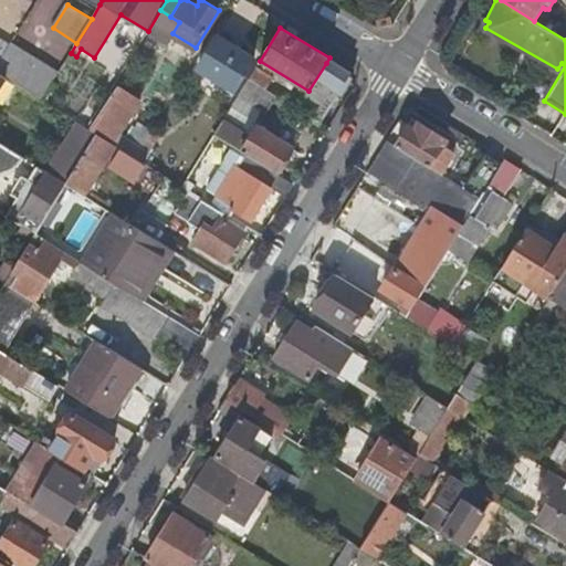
[(0,60),(10,43),(0,37),(0,60)]
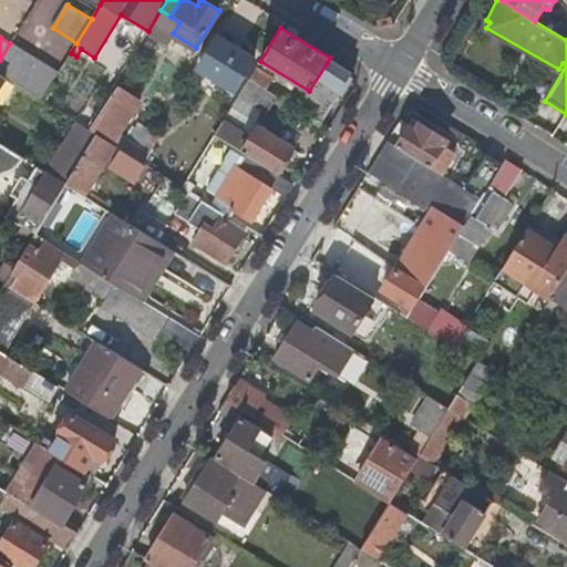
[(215,38),(196,70),(191,80),(203,86),(208,76),(233,92),(253,60),(215,38)]
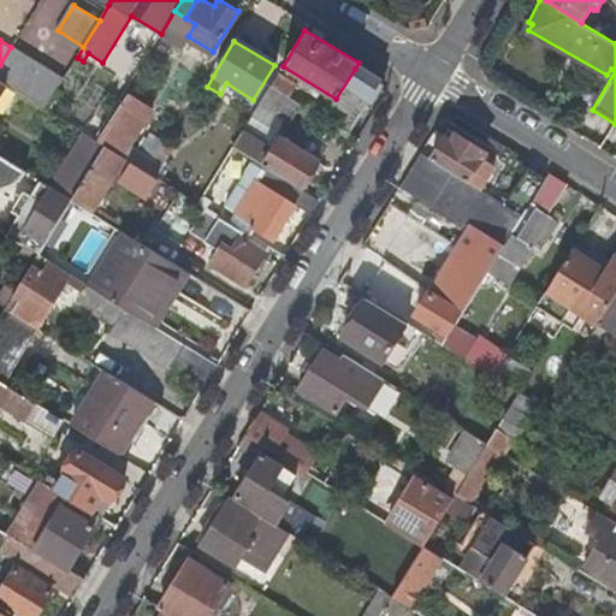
[(65,78),(12,46),(11,47),(0,65),(0,82),(45,111),(65,78)]
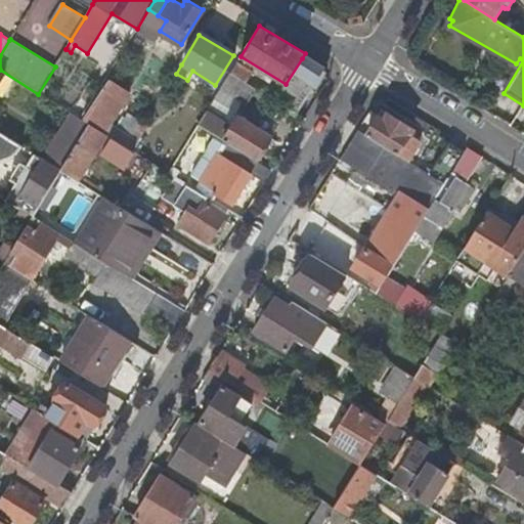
[(319,70),(302,58),(286,84),(279,94),(275,102),(295,115),(319,77),(319,70)]
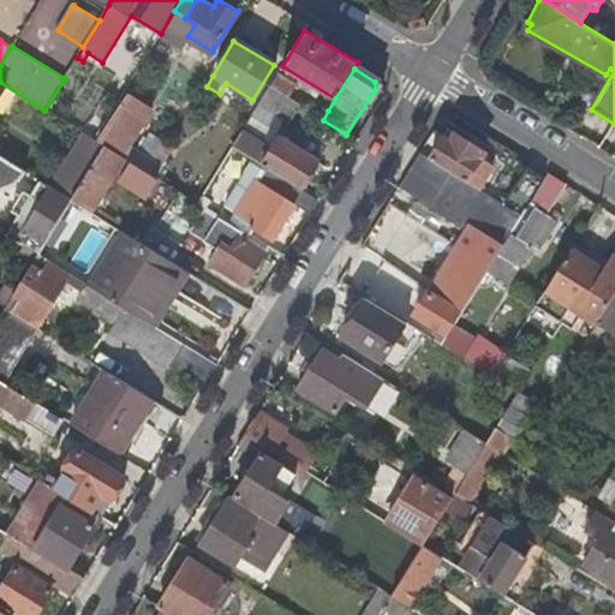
[(297,85),(278,73),(269,87),(288,99),(297,85)]
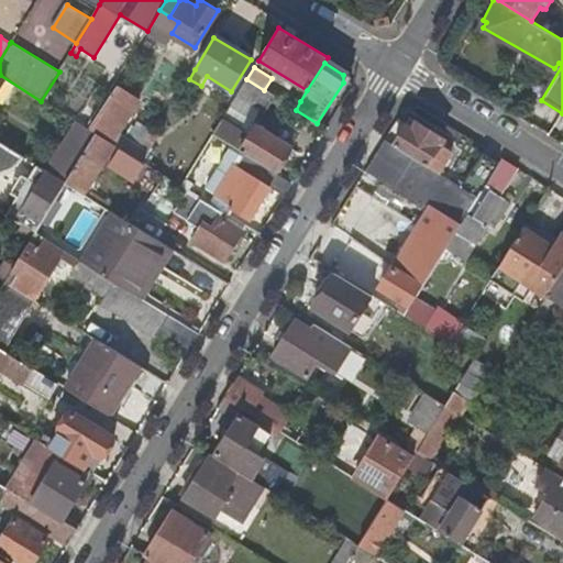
[(264,112),(274,97),(264,90),(246,79),(236,96),(264,112)]
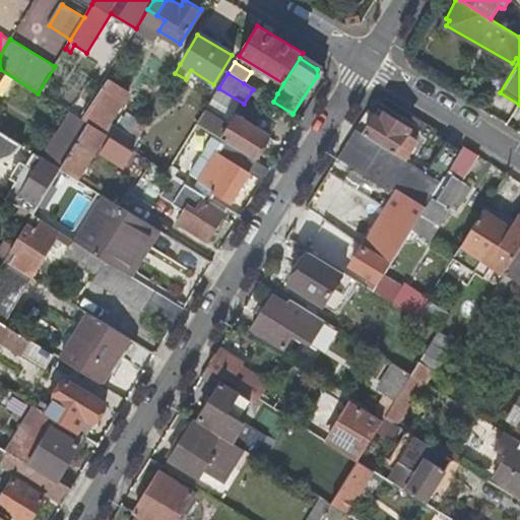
[(104,131),(116,112),(111,109),(122,90),(109,82),(85,120),(104,131)]
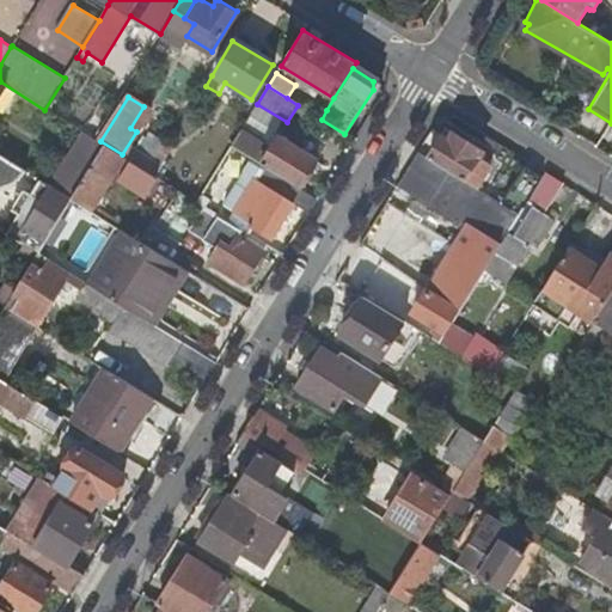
[(311,102),(306,110),(322,120),(326,110),(311,102)]
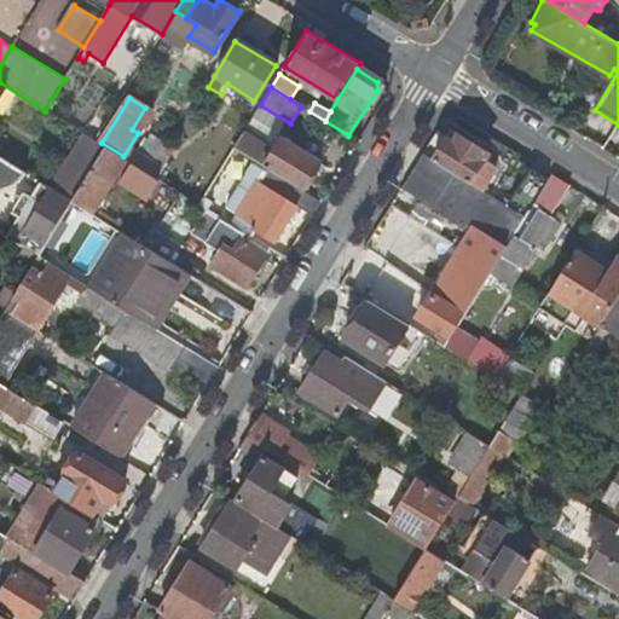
[(132,129),(138,133),(151,111),(145,108),(132,129)]
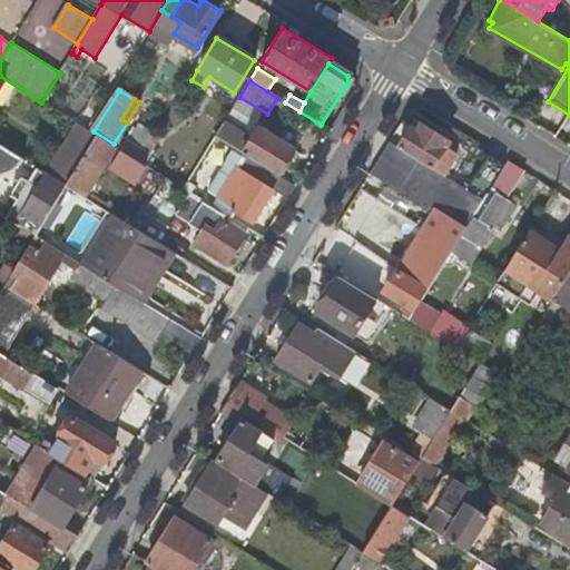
[(154,156),(165,136),(139,123),(128,143),(154,156)]
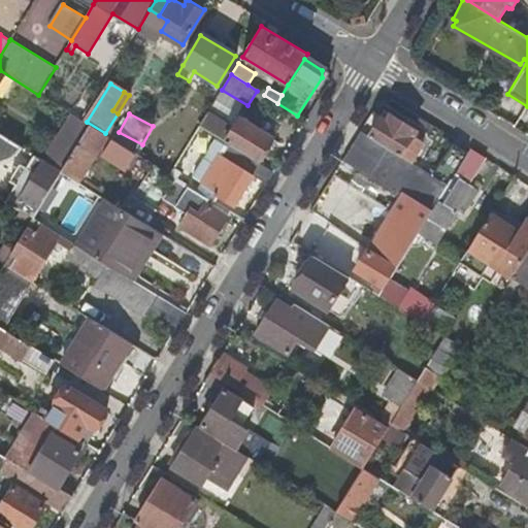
[(232,129),(207,113),(199,127),(228,144),(258,163),(273,138),(239,118),(232,129)]
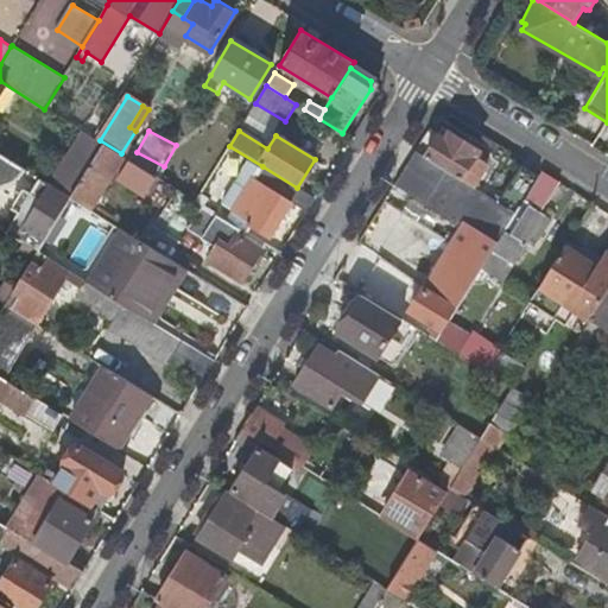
[(438,134),(424,157),(460,179),(477,150),(448,132),(444,138),(438,134)]
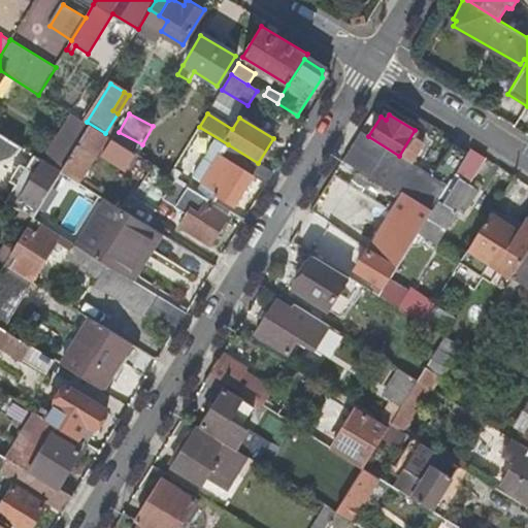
[(126,161),(131,153),(125,149),(90,127),(61,173),(78,184),(103,143),(108,146),(106,149),(126,161)]
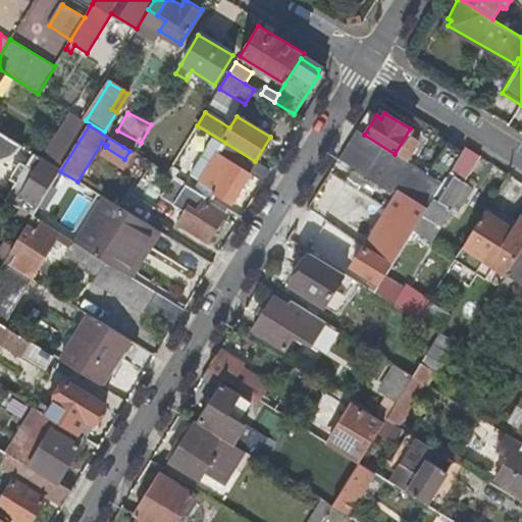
[(374,281),(368,291),(374,294),(413,230),(442,184),(428,174),(395,154),(364,135),(356,129),(337,158),(396,195),(351,267),(374,281)]
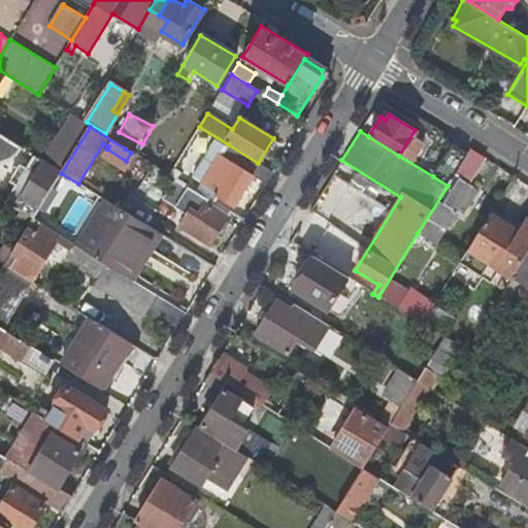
[(0,177),(13,182),(24,140),(0,134),(0,177)]
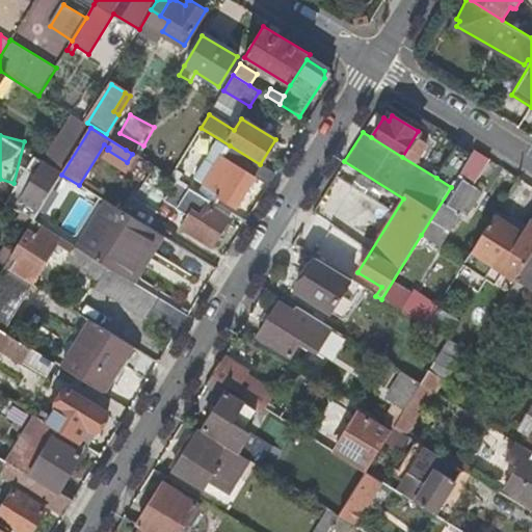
[(260,164),(230,145),(222,158),(221,157),(198,194),(204,197),(213,204),(217,197),(235,209),(255,178),(268,186),(275,175),(260,164)]
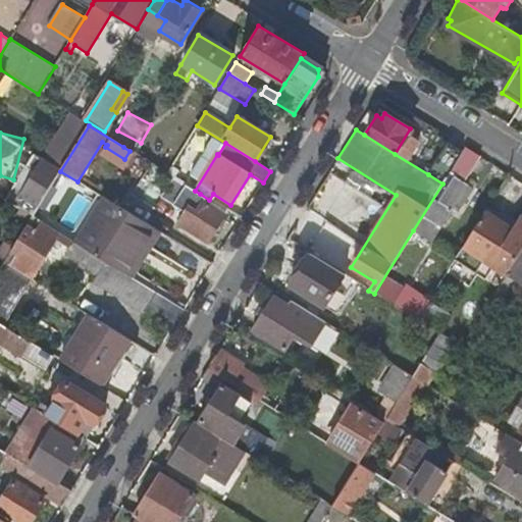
[(448,143),(428,174),(442,184),(449,173),(451,170),(463,152),(448,143)]
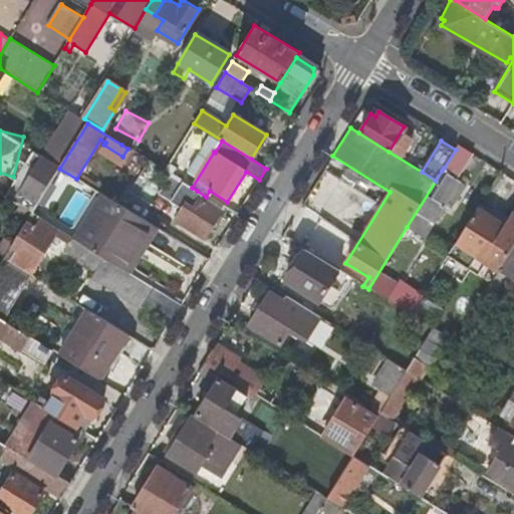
[(457,176),(470,153),(458,146),(456,150),(444,168),(457,176)]
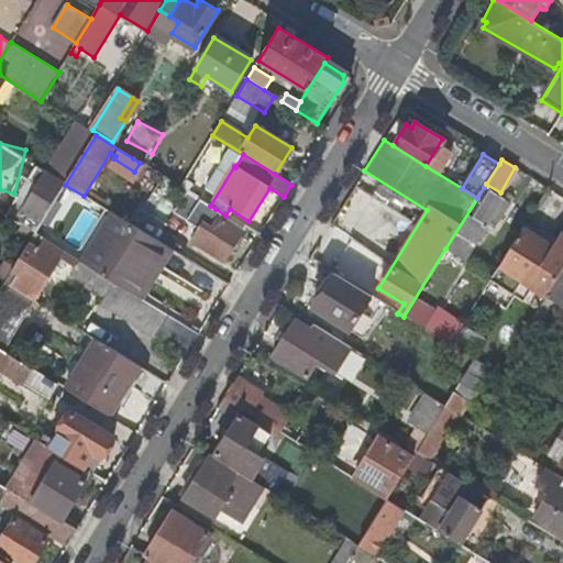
[(21,212),(41,224),(65,185),(46,173),(21,212)]
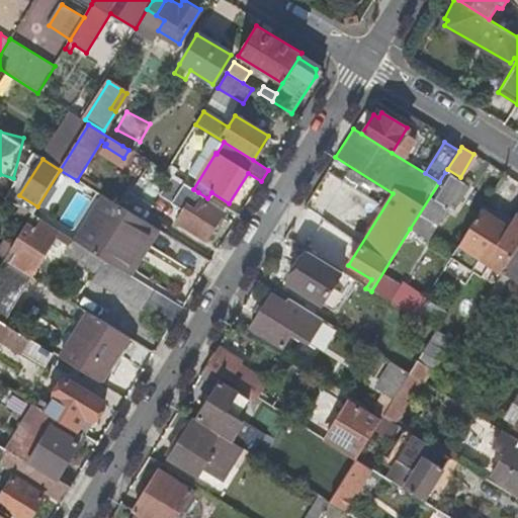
[(152,164),(137,189),(154,199),(169,174),(152,164)]
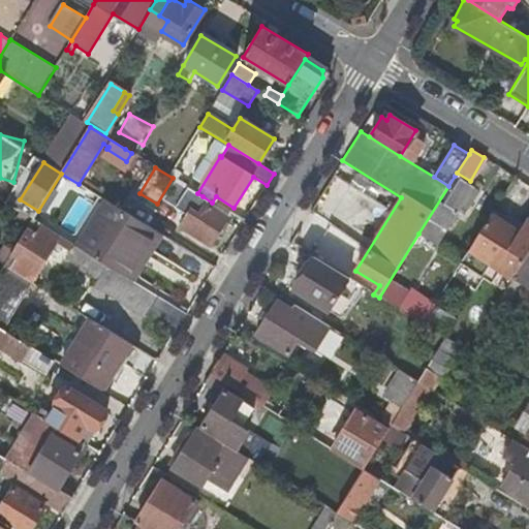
[(338,176),(316,210),(363,241),(385,208),(338,176)]
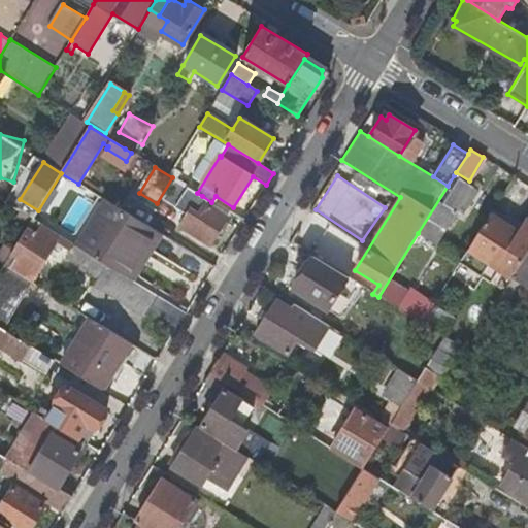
[(467,195),(472,188),(454,175),(448,186),(418,233),(437,244),(455,215),(461,218),(473,198),(467,195)]
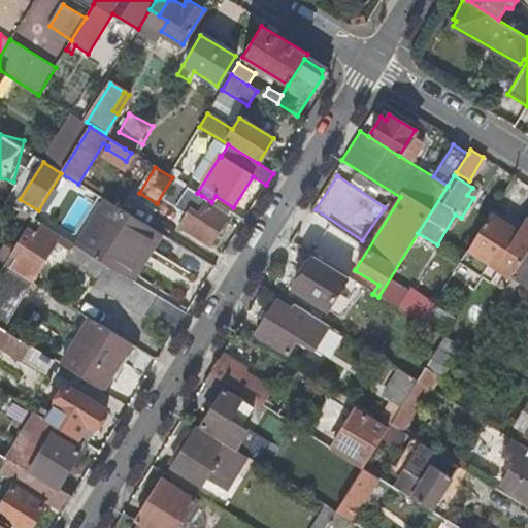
[(198,202),(202,196),(197,193),(175,179),(163,198),(176,206),(183,196),(196,205),(195,207),(199,210),(196,216),(188,210),(176,229),(208,248),(226,220),(198,202)]
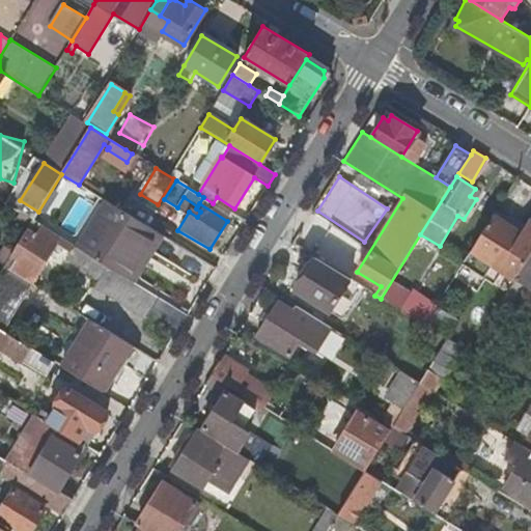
[(480,192),(475,189),(470,196),(476,199),(480,192)]
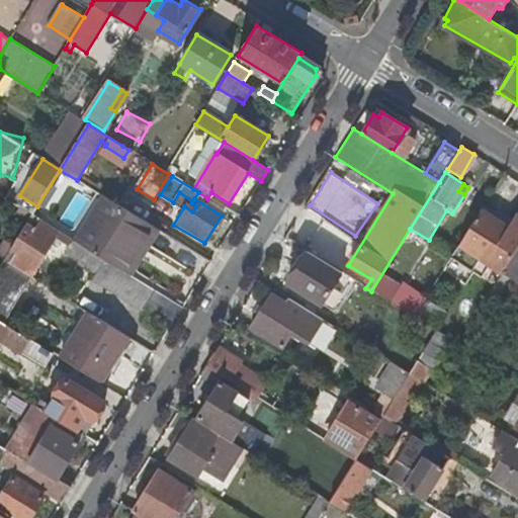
[(82,245),(125,272),(153,227),(109,199),(82,245)]
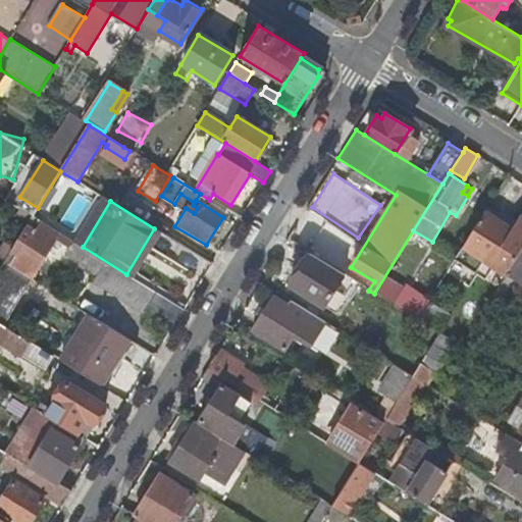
[(483,259),(507,274),(521,248),(521,213),(511,229),(484,214),(464,247),(483,259)]
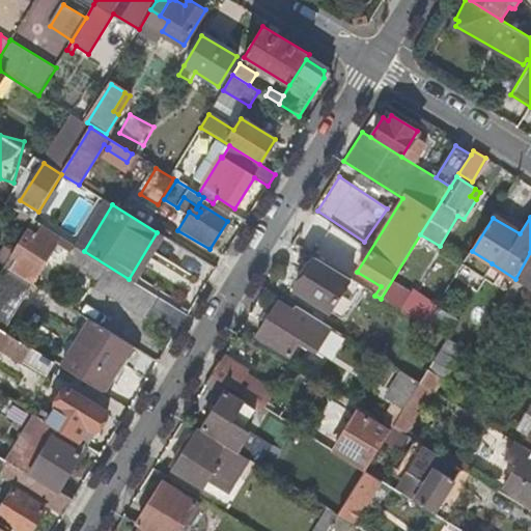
[(129,279),(84,251),(61,238),(60,240),(43,229),(44,226),(33,220),(4,267),(30,283),(32,284),(56,246),(81,261),(78,268),(100,281),(96,287),(146,318),(150,312),(178,330),(188,315),(129,279)]
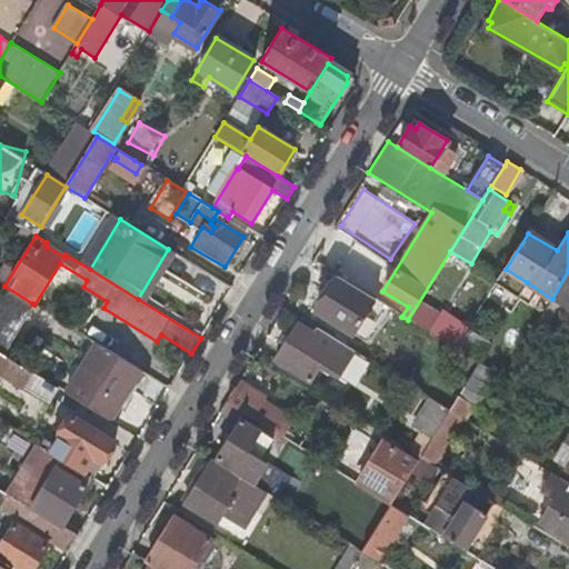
[(527,282),(506,269),(496,285),(517,298),(527,282)]
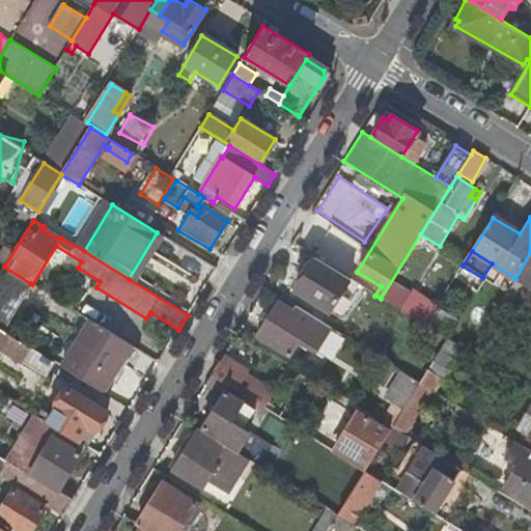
[(530,252),(515,279),(514,280),(523,286),(530,290),(530,252)]
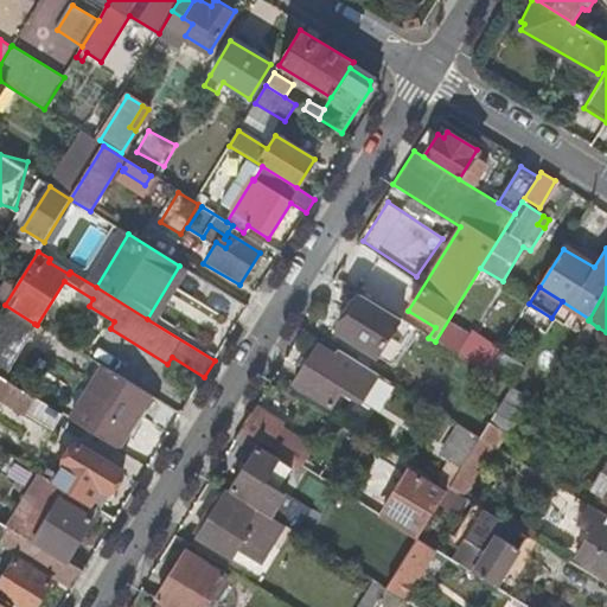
[(336,332),(376,358),(401,320),(359,295),(336,332)]
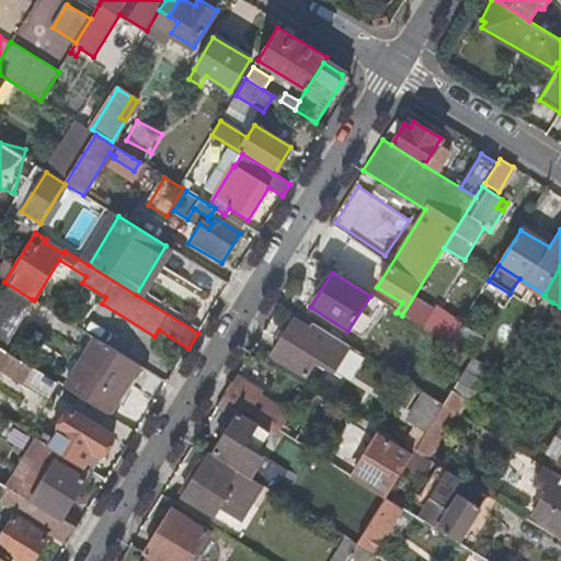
[(0,346),(1,347),(32,299),(4,282),(0,288),(0,346)]
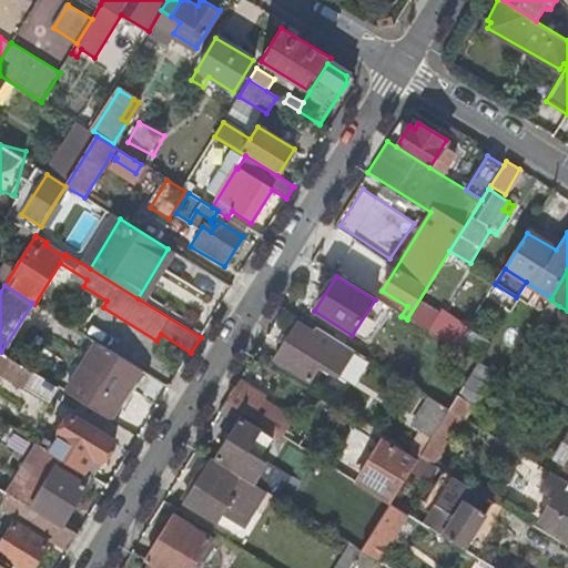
[(386,317),(391,310),(375,300),(352,335),(364,343),(382,315),(386,317)]
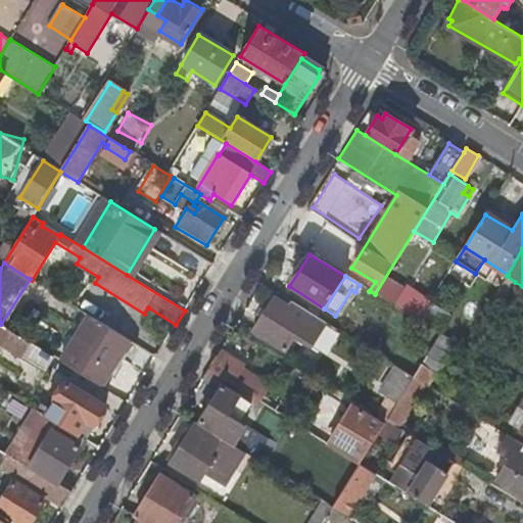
[(503,302),(515,282),(507,276),(493,297),(503,302)]
